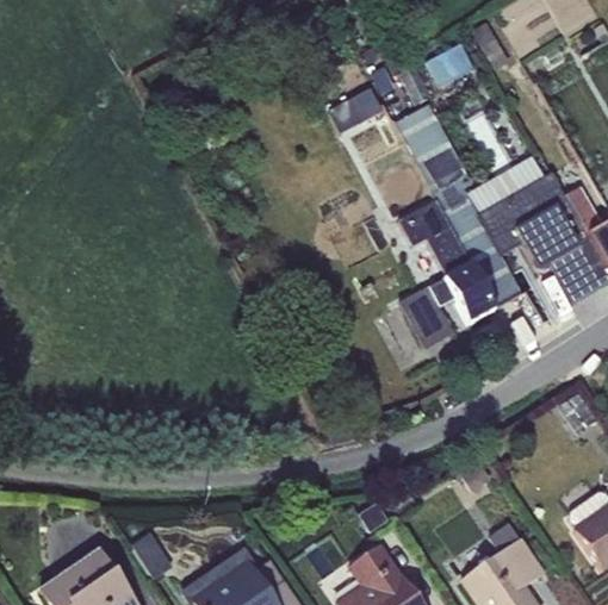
[(486,20),(471,30),(494,70),(509,61),(486,20)]
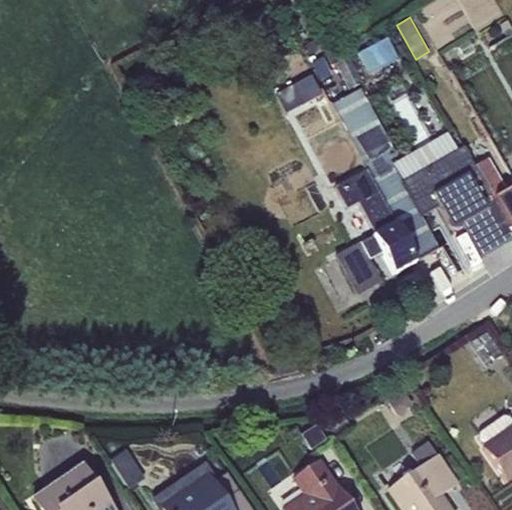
[(388,35),(357,52),(368,72),(400,56),(388,35)]
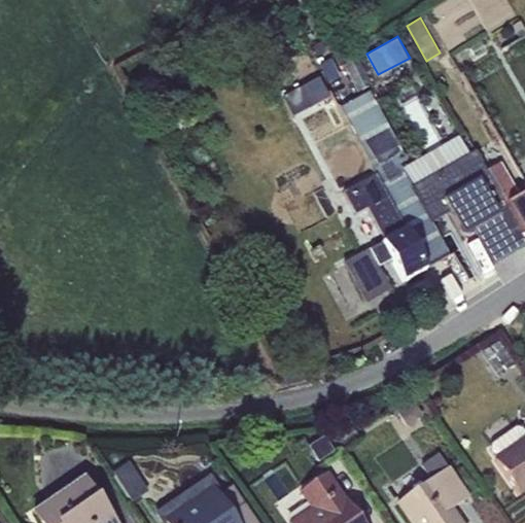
[(358,55),(344,63),(358,90),(373,82),(358,55)]
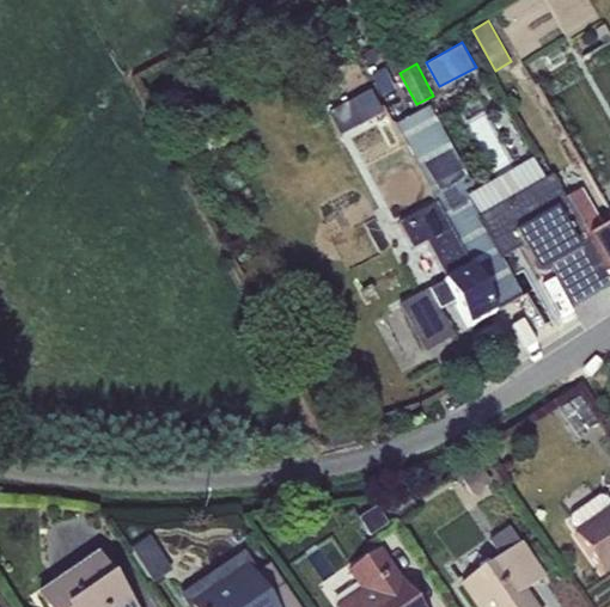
[(501,253),(468,192),(465,189),(474,185),(429,105),(397,123),(437,202),(495,308),(523,294),(501,253)]
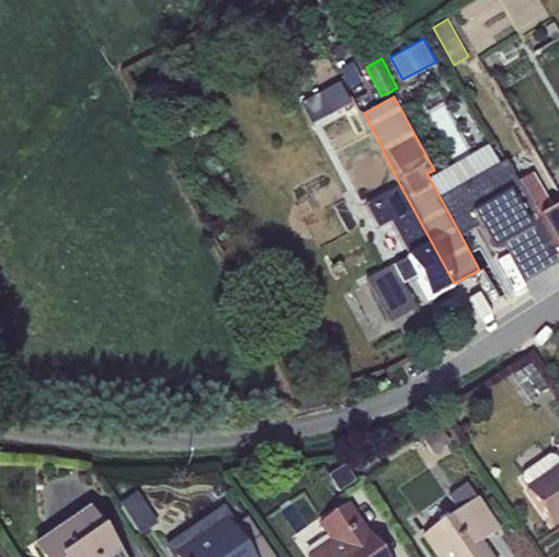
[(360,110),(337,123),(348,145),(372,133),(360,110)]
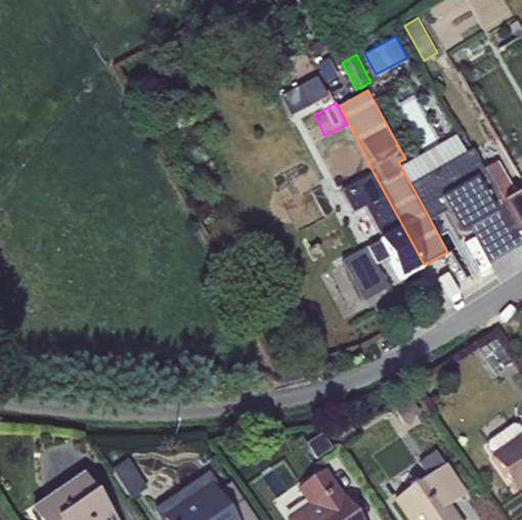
[(457,133),(400,165),(429,217),(448,206),(463,231),(472,225),(491,260),(521,242),(521,230),(485,168),(473,147),(468,150),(457,133)]
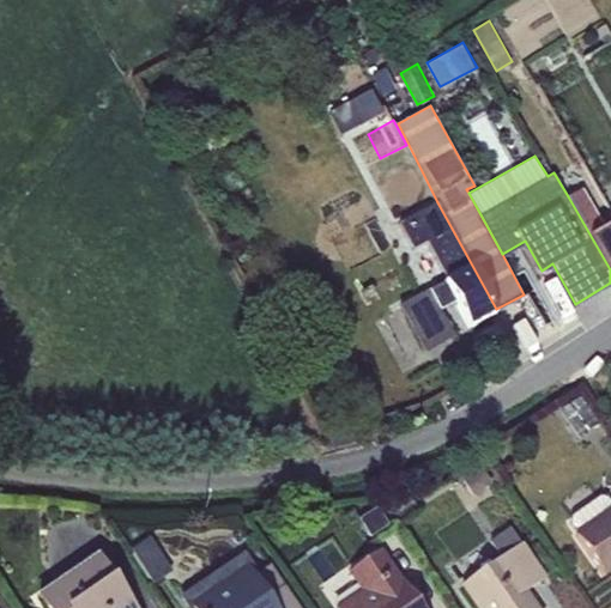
[(584,187),(568,196),(610,269),(610,224),(606,226),(584,187)]
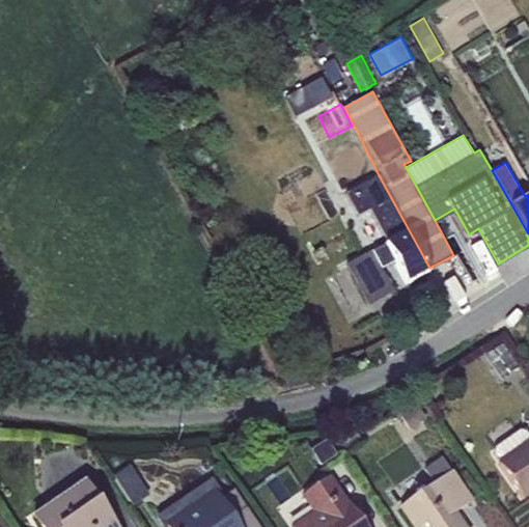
[(430,269),(429,268),(379,175),(347,192),(359,213),(371,206),(389,241),(347,262),(355,276),(380,262),(382,267),(384,267),(382,264),(393,257),(407,282),(430,269)]
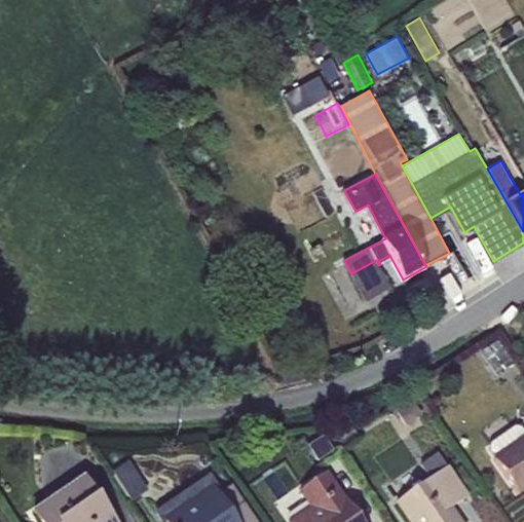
[(376,260),(351,273),(365,299),(389,286),(378,264),(376,260)]
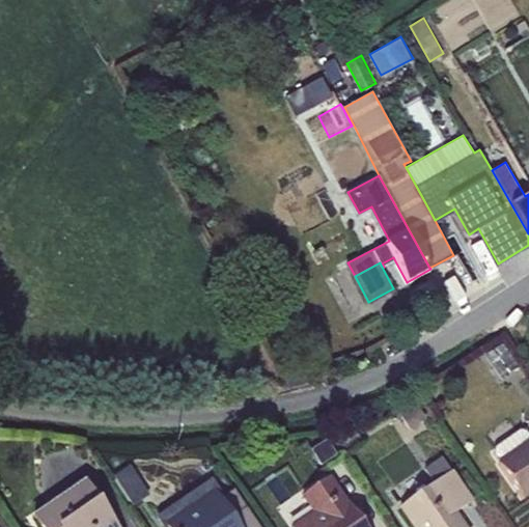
[(503,340),(486,353),(502,376),(520,364),(503,340)]
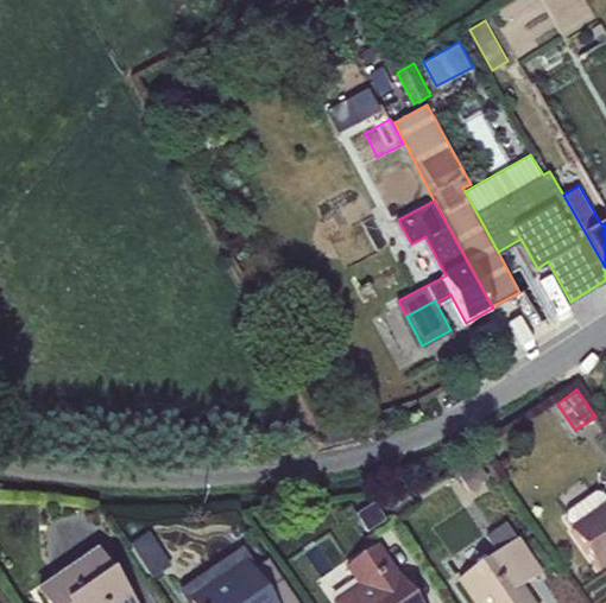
[(479,459),(460,471),(469,488),(488,477),(479,459)]
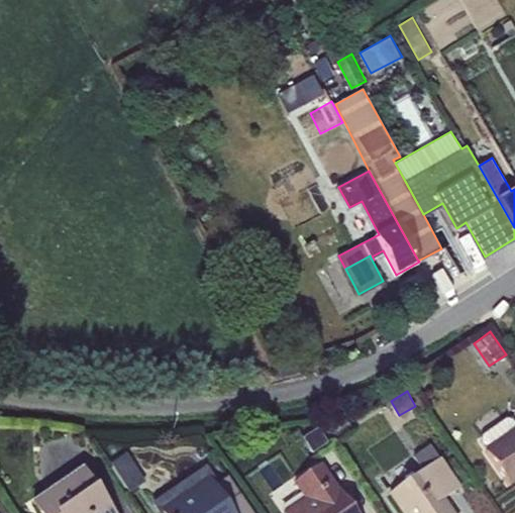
[(482,433),(481,439),(486,446),(485,447),(509,483),(514,479),(514,419),(513,417),(506,416),(482,433)]
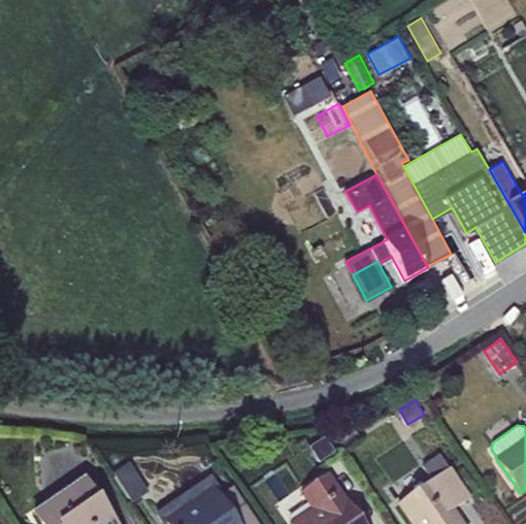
[(326,433),(309,445),(321,461),(337,450),(326,433)]
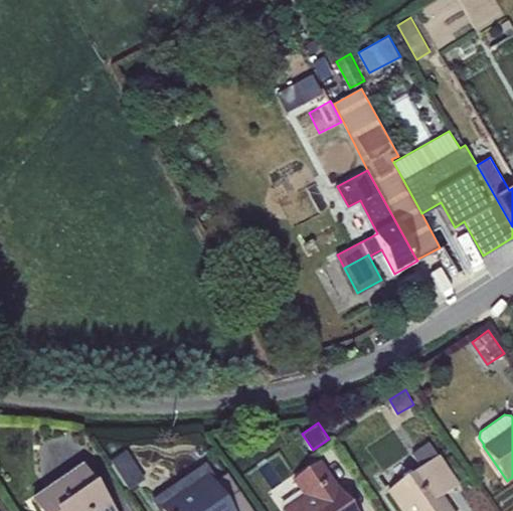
[(421,467),(389,489),(404,510),(453,510),(442,495),(458,484),(429,442),(412,453),(421,467)]
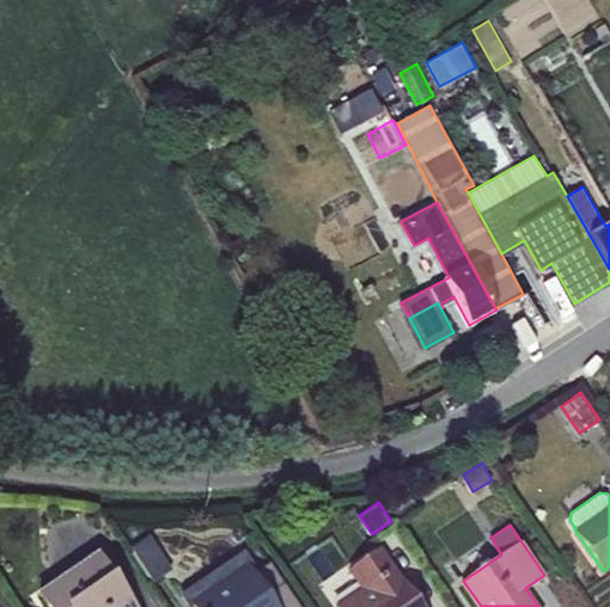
[(151,534),(132,546),(154,580),(174,568),(151,534)]
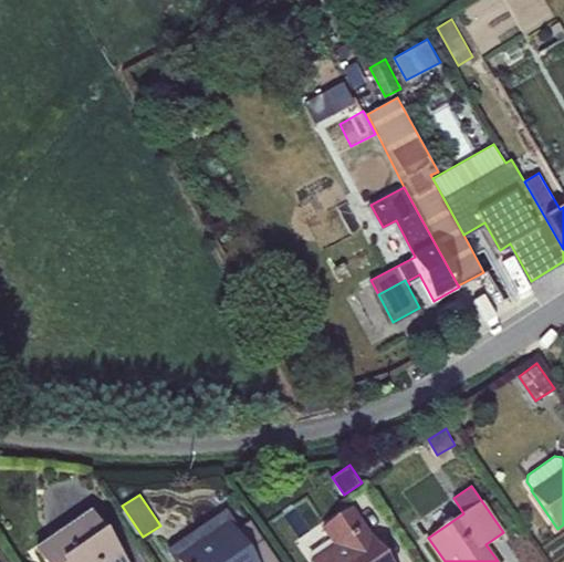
[(333,543),(311,559),(313,561),(390,561),(352,506),(322,527),(333,543)]
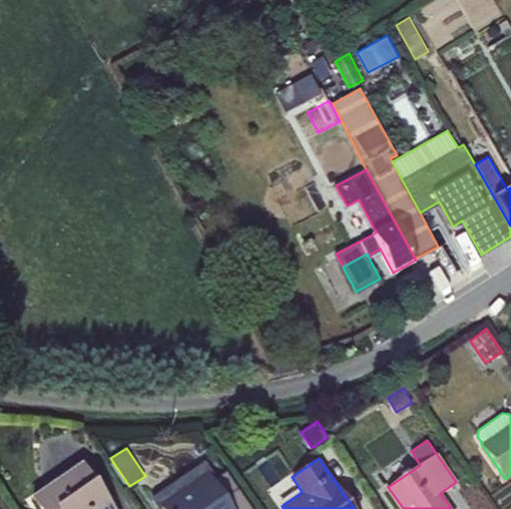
[(212,479),(217,476),(205,459),(151,498),(158,508),(163,508),(159,503),(206,471),(212,479)]
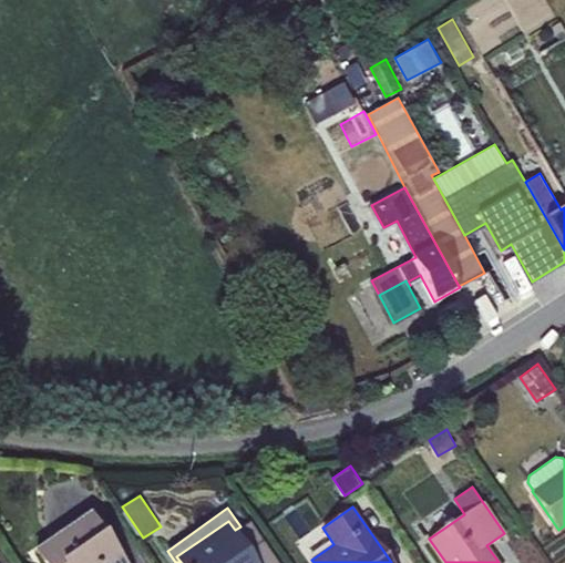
[(124,562),(90,511),(36,548),(45,562),(124,562)]
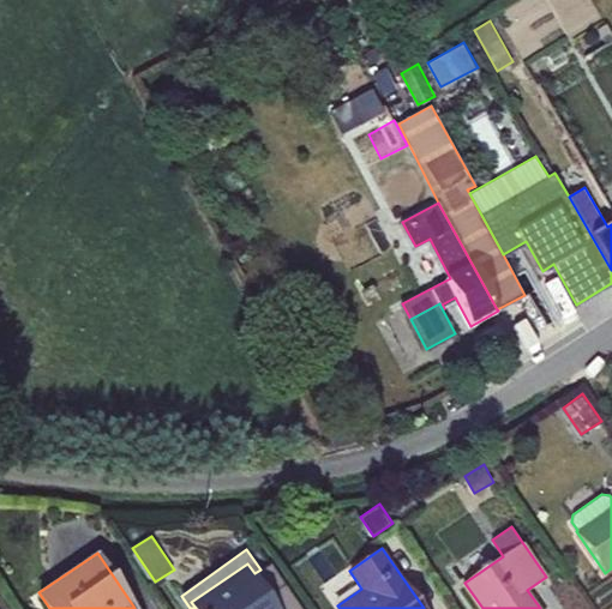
[(301,608),(270,564),(261,570),(255,573),(247,564),(191,602),(196,608),(301,608)]
